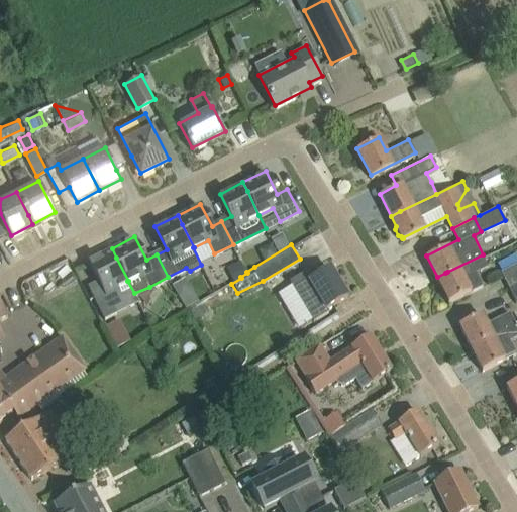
[(90,260),(99,277),(88,283),(105,316),(117,310),(114,304),(121,300),(126,302),(133,298),(134,293),(127,281),(128,281),(116,258),(112,248),(90,260)]
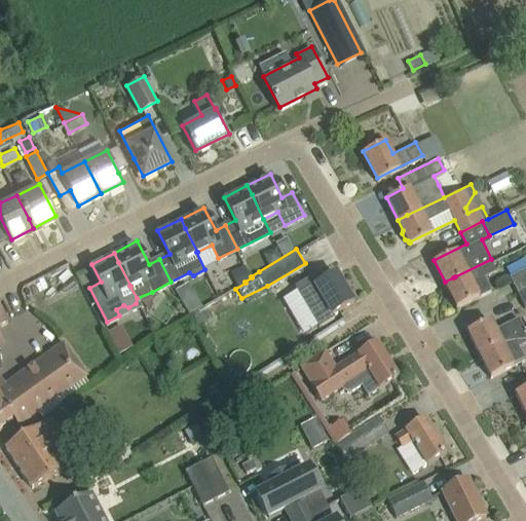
[(479,294),(491,288),(484,274),(495,268),(491,259),(455,276),(453,277),(445,282),(455,304),(456,305),(479,294)]
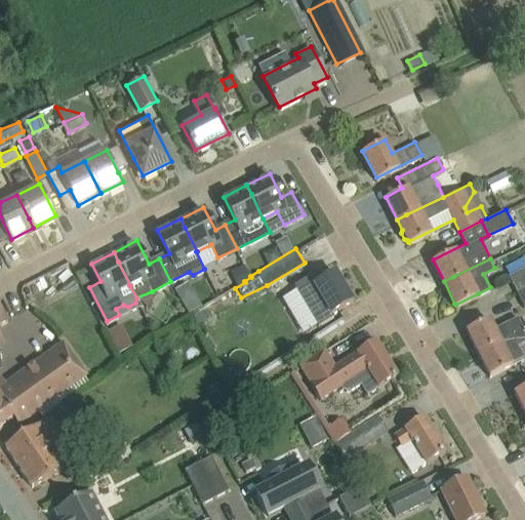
[(238,284),(244,281),(251,277),(250,276),(243,263),(231,269),(238,284)]
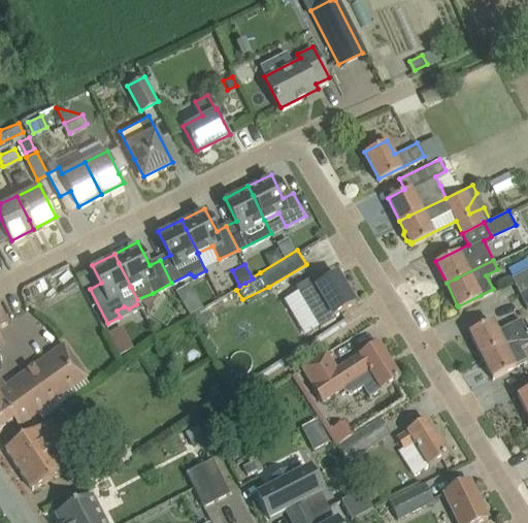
[(520,291),(527,286),(527,266),(512,274),(520,291)]
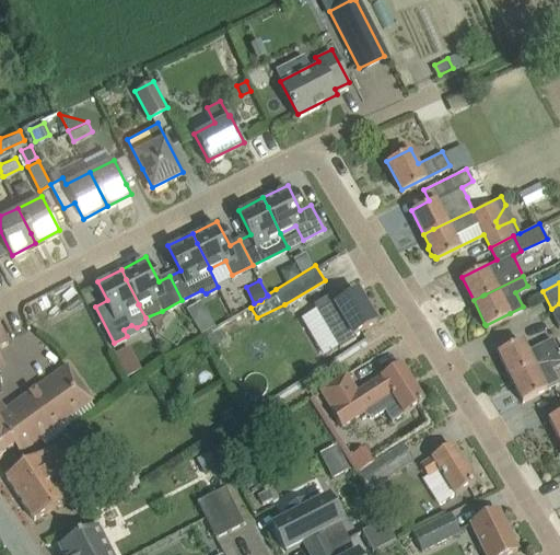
[(356,334),(353,332),(375,319),(358,288),(337,301),(330,291),(314,302),(340,344),(356,334)]
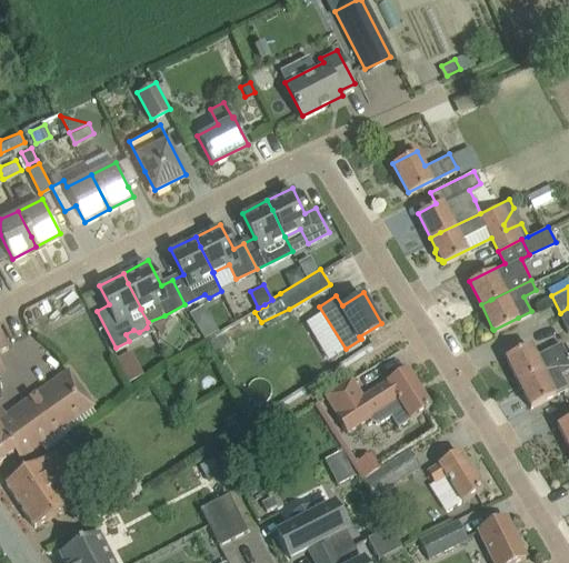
[(195,309),(206,333),(219,327),(208,303),(195,309)]
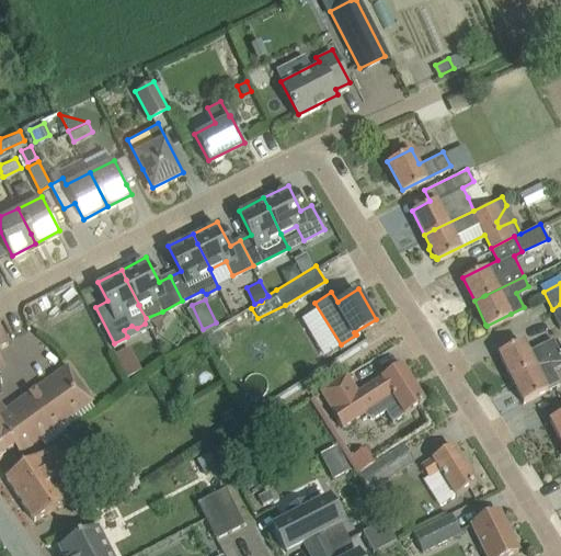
[(210,344),(226,335),(219,325),(204,335),(210,344)]
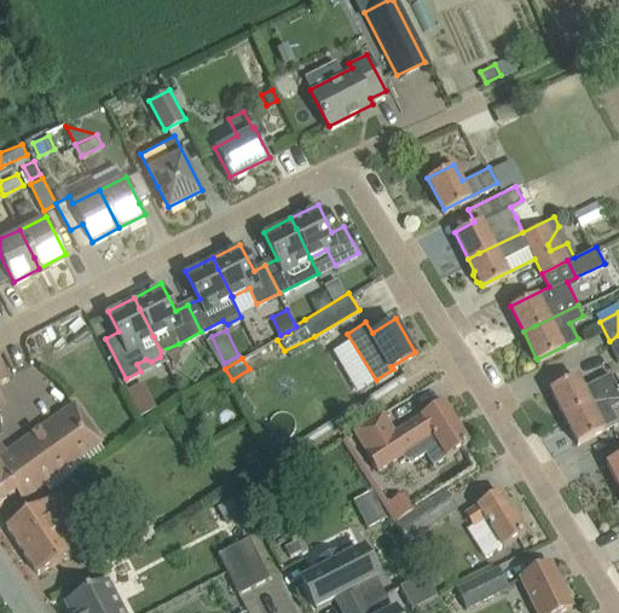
[(550,387),(563,414),(618,387),(611,371),(582,385),(577,374),(550,387)]
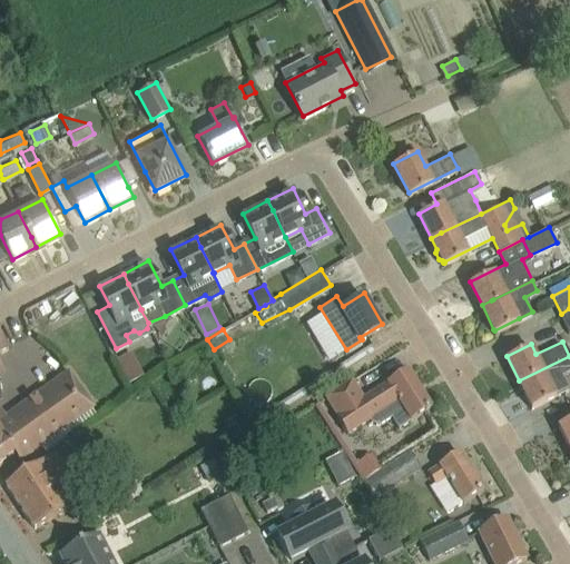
[(124,350),(131,376),(143,373),(134,347),(124,350)]
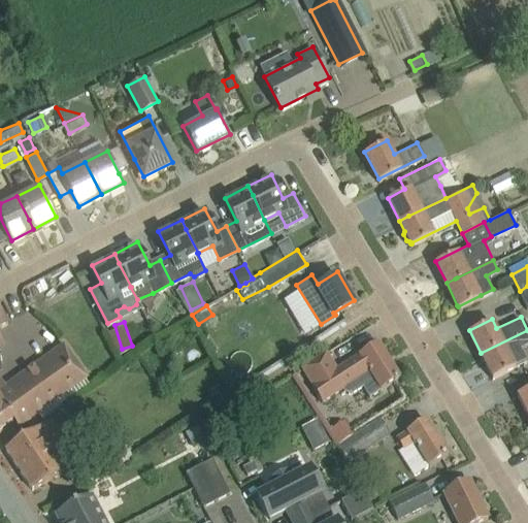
[(527,330),(481,353),(492,376),(527,358),(521,345),(527,340),(527,330)]
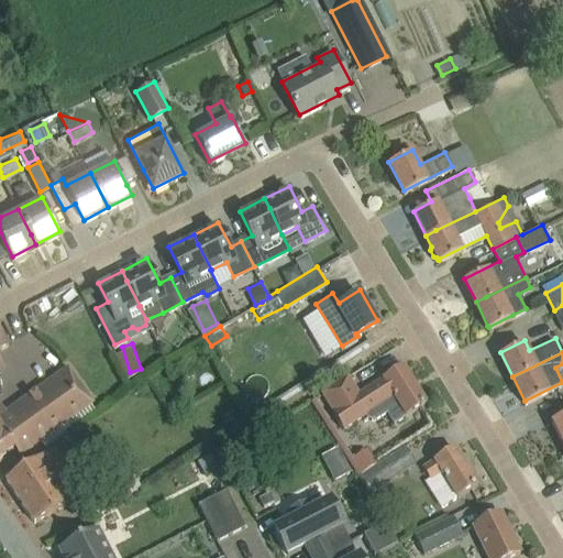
[(394,420),(426,400),(403,362),(372,382),(360,390),(348,372),(320,390),(342,424),(364,409),(367,415),(376,416),(387,409),(394,420)]
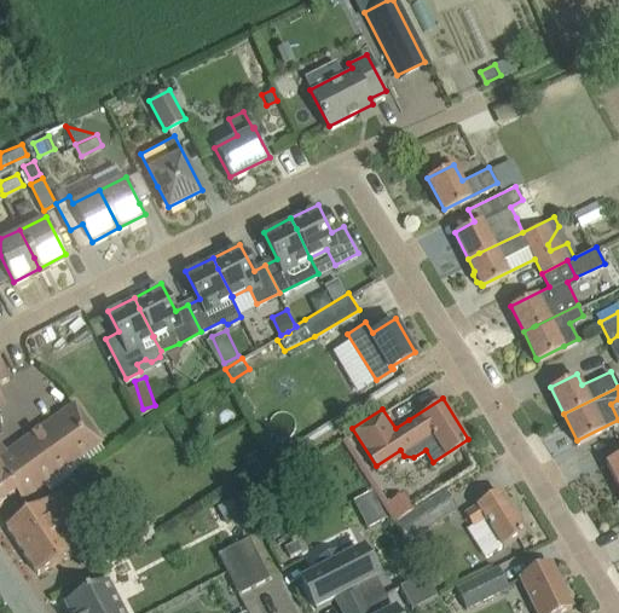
[(0,439),(0,498),(16,489),(19,495),(100,438),(74,400),(6,447),(0,439)]
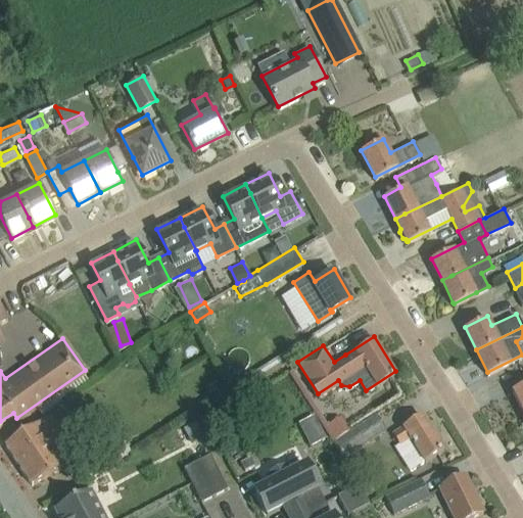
[(513,389),(522,410),(522,383),(512,388),(513,390),(513,389)]
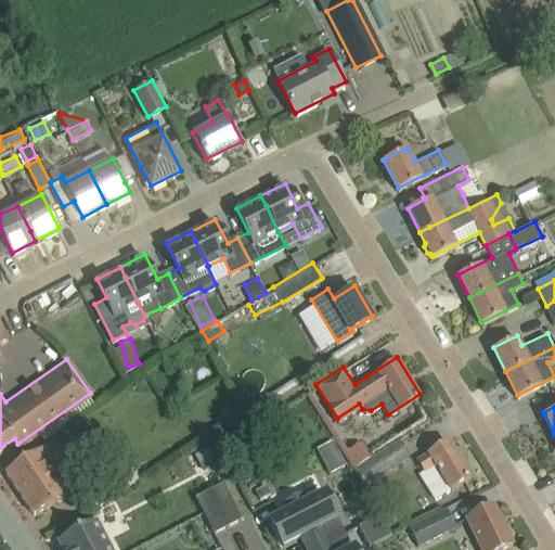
[(328,470),(346,463),(337,437),(320,444),(328,470)]
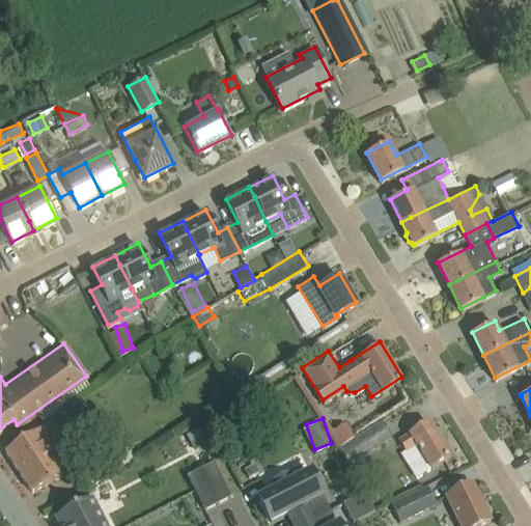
[(5,448),(32,490),(65,471),(78,462),(66,443),(67,442),(52,419),(36,430),(35,428),(5,448)]
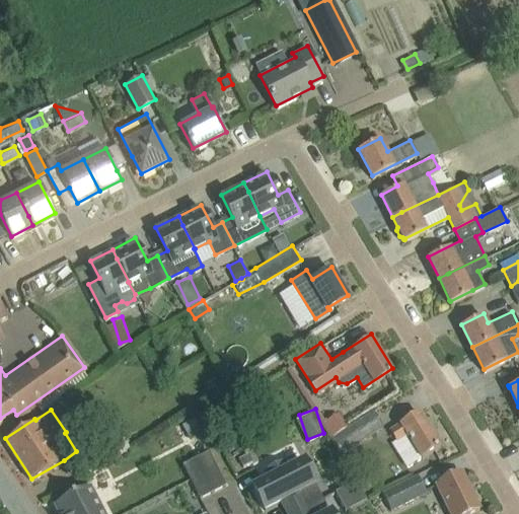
[(406,431),(422,455),(440,443),(419,410),(390,427),(396,437),(406,431)]
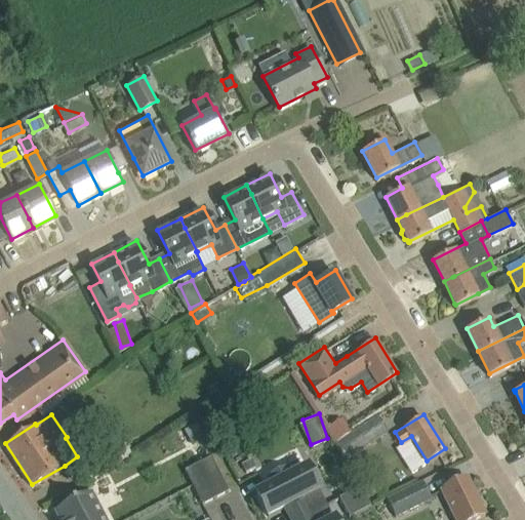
[(335,442),(345,455),(386,429),(376,415),(335,442)]
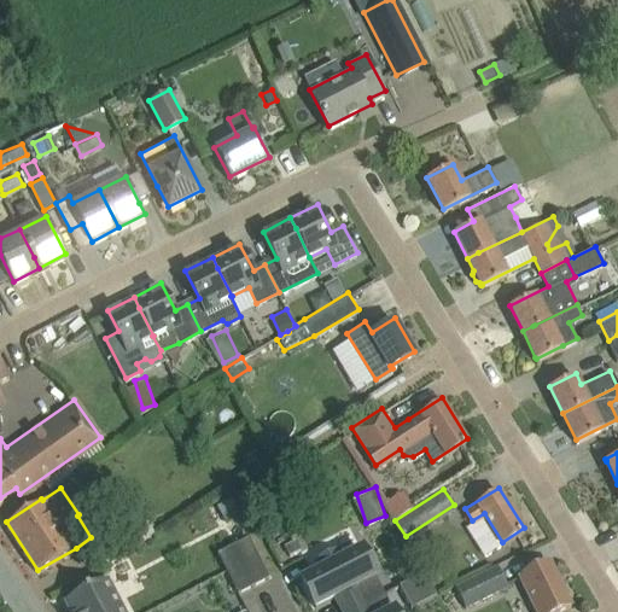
[(215,497),(223,517),(235,511),(226,491),(215,497)]
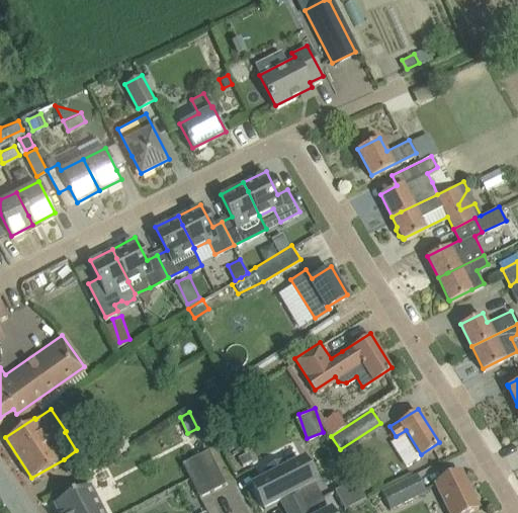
[(89,469),(130,444),(119,428),(79,453),(89,469)]
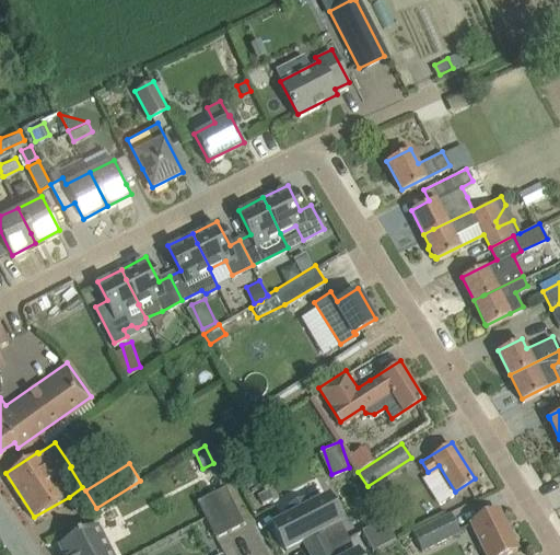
[(211,492),(230,529),(244,521),(225,485),(211,492)]
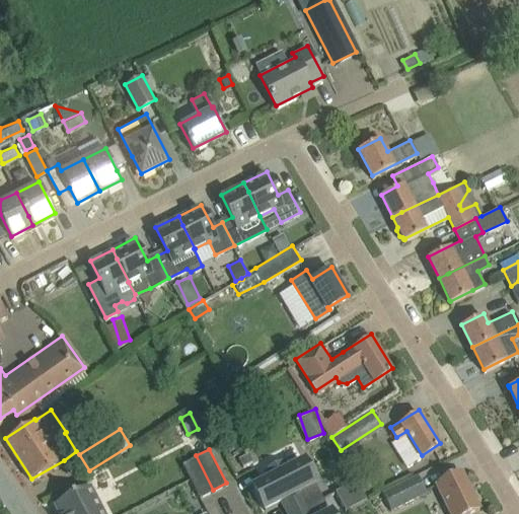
[(249,449),(238,455),(243,464),(254,459),(249,449)]
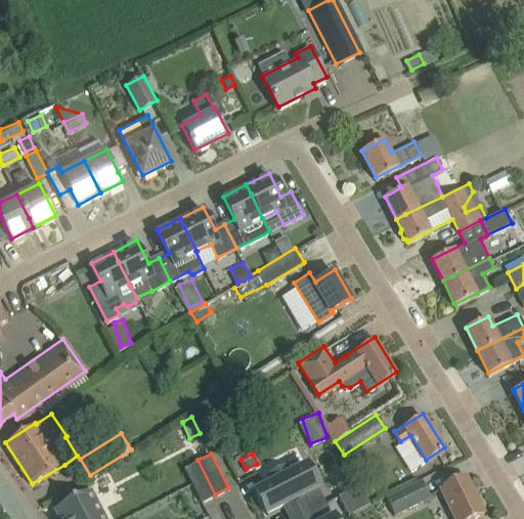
[(184,467),(202,501),(215,494),(198,460),(184,467)]
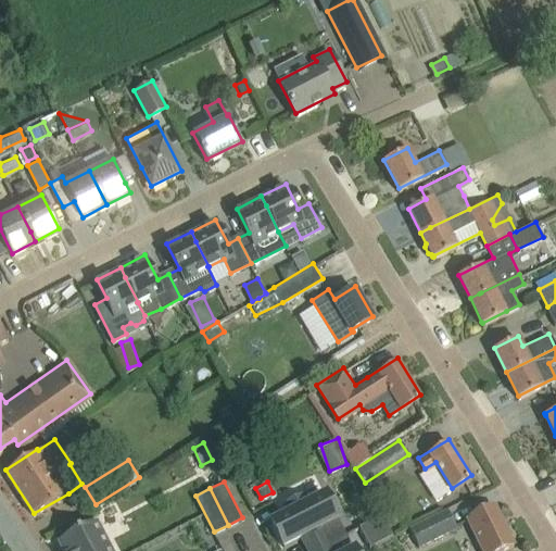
[(308,530),(316,547),(345,531),(338,516),(338,515),(326,491),(306,501),(303,493),(286,502),(290,510),(272,520),(283,543),(308,530)]
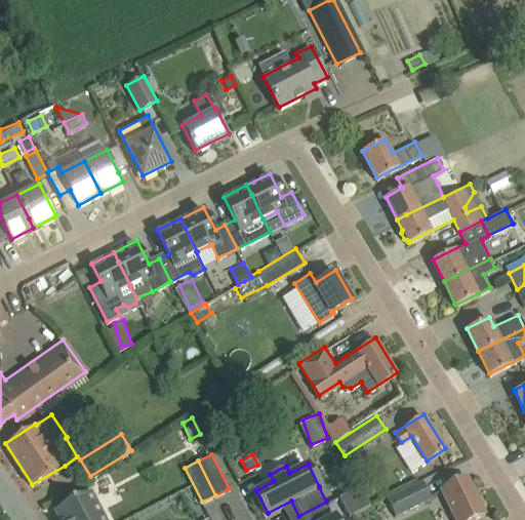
[(456,519),(467,519),(485,512),(467,475),(441,487),(456,519)]
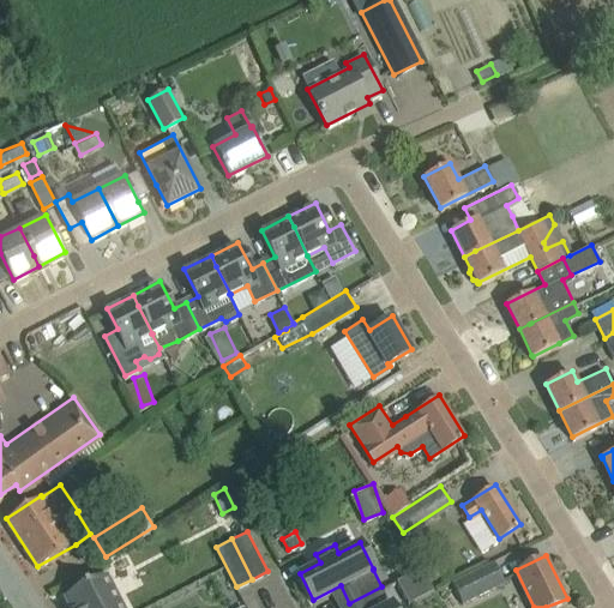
[(494,558),(452,579),(463,601),(505,581),(494,558)]
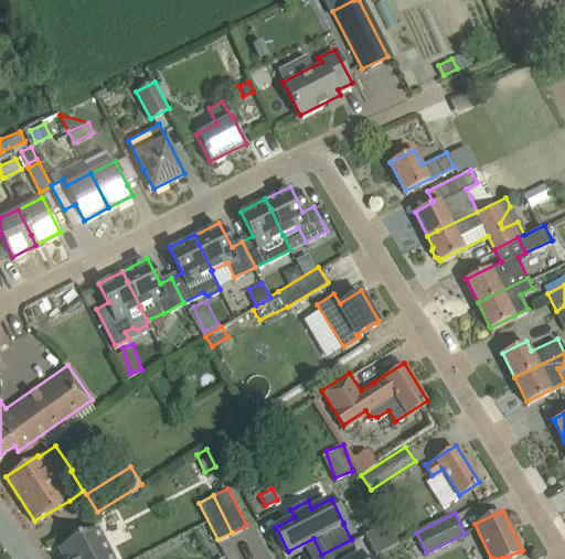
[(398,540),(387,519),(368,529),(379,551),(398,540)]
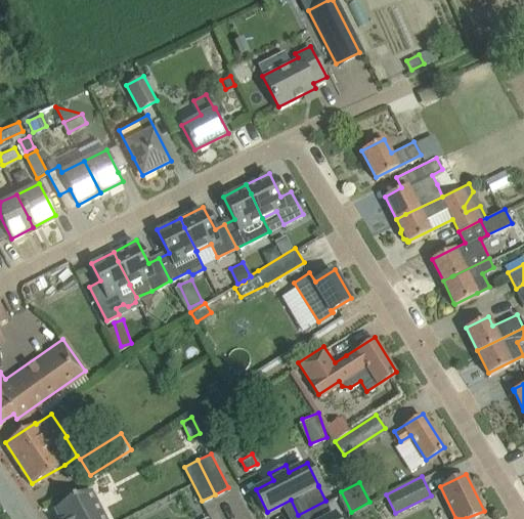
[(106,518),(91,488),(54,508),(59,518),(106,518)]
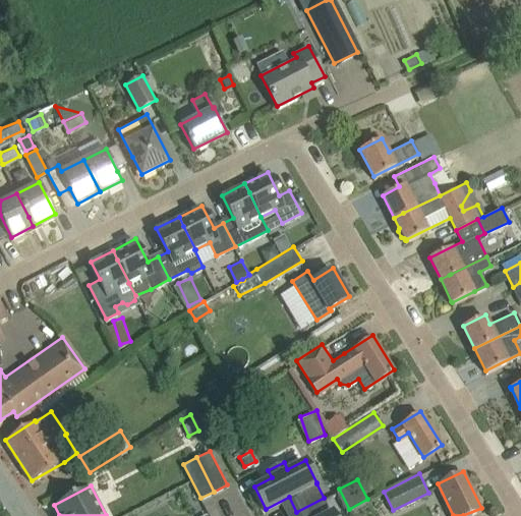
[(333,515),(324,498),(296,512),(298,515),(333,515)]
